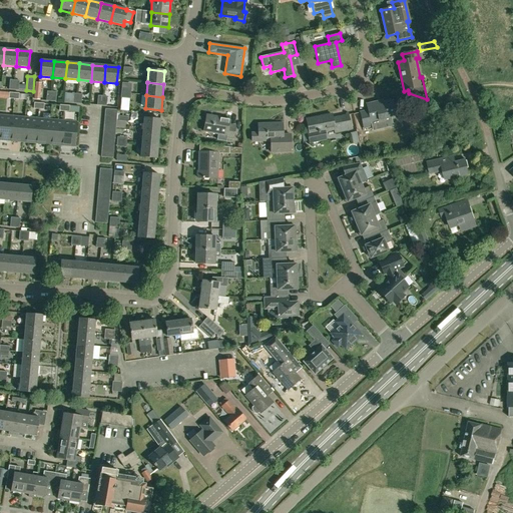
[(393,124),(392,118),(396,117),(392,101),(377,104),(377,103),(367,105),(369,111),(360,113),(364,127),(371,125),(372,129),(375,131),(391,127),(393,124)]
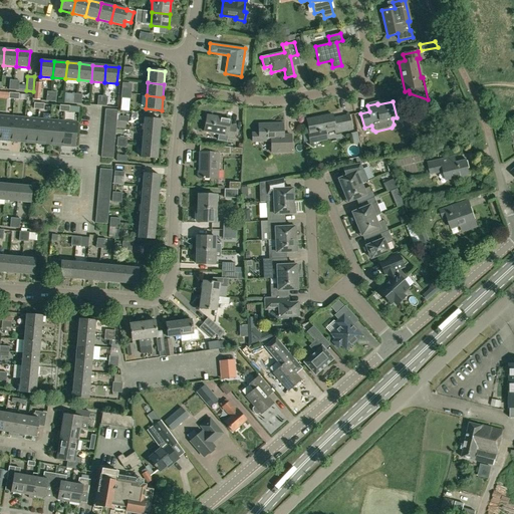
[(334,131),(335,134),(351,130),(348,115),(333,118),(332,114),(306,119),(309,135),(308,135),(309,144),(327,140),(325,133),(334,131)]
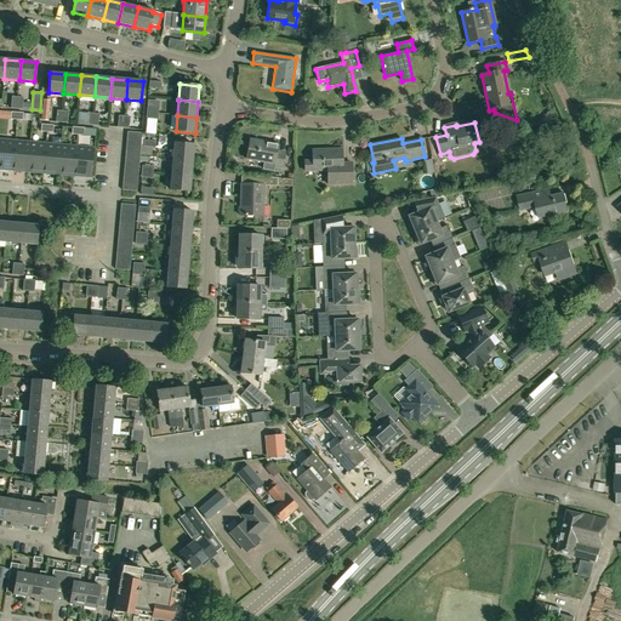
[(1,170),(12,171),(15,141),(0,140),(0,166),(1,167),(1,170)]
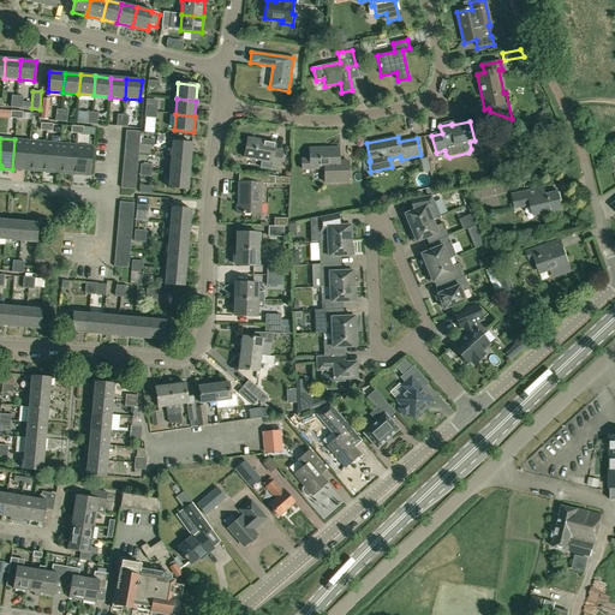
[(274,149),(275,143),(246,138),(244,157),(272,162),(272,166),(279,168),(282,150),(274,149)]
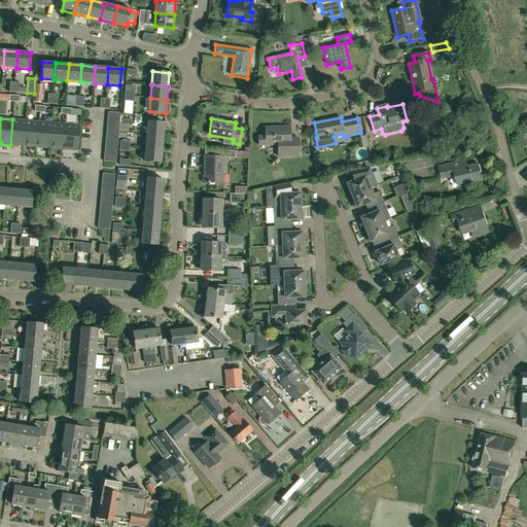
[(26,120),(12,119),(10,145),(20,145),(20,144),(24,144),(26,120)]
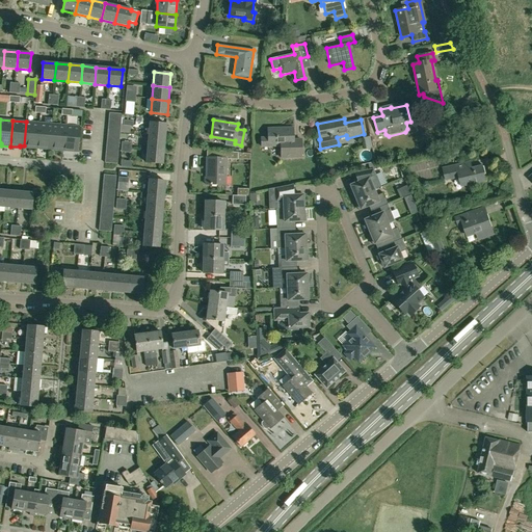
[(27,148),(36,149),(40,123),(26,122),(24,145),(27,145),(27,148)]
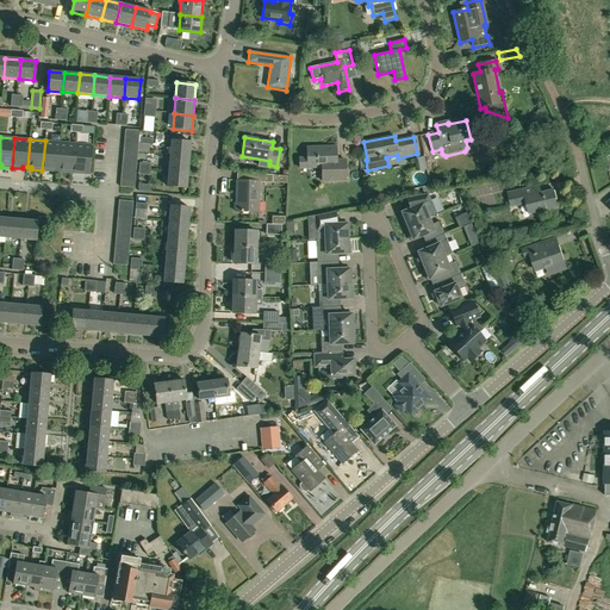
[(60,143),(45,141),(42,170),(53,172),(53,169),(57,169),(60,143)]
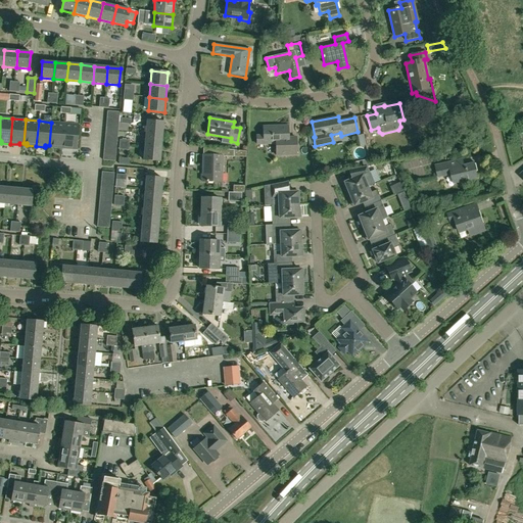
[(146,134),(161,135),(163,122),(147,121),(146,134)]
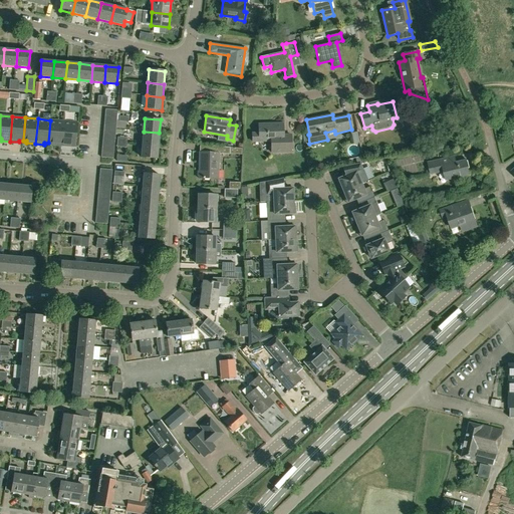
[(52,145),(61,146),(63,121),(50,120),(48,143),(52,143),(52,145)]
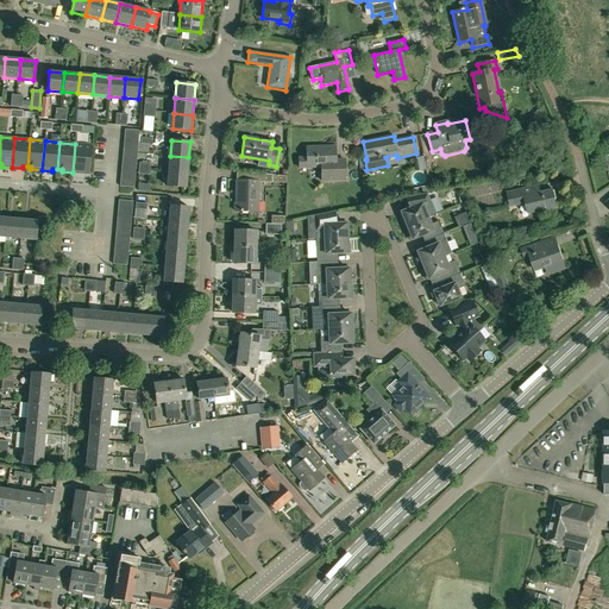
[(90,145),(75,144),(73,173),(83,174),(83,171),(88,171),(90,145)]
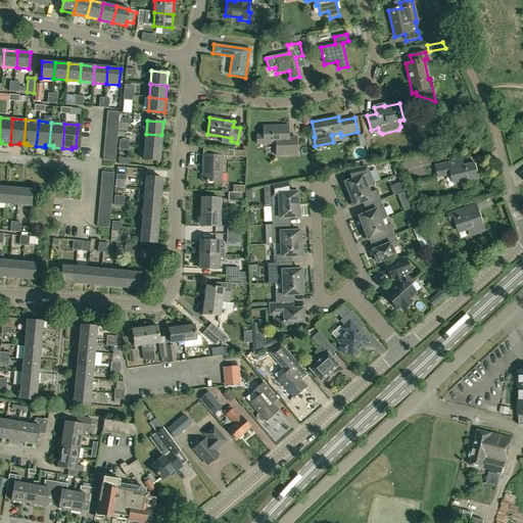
[(288,138),(288,134),(288,126),(263,127),(264,136),(256,136),(256,144),(276,144),(276,155),(296,154),(296,137),(288,138)]
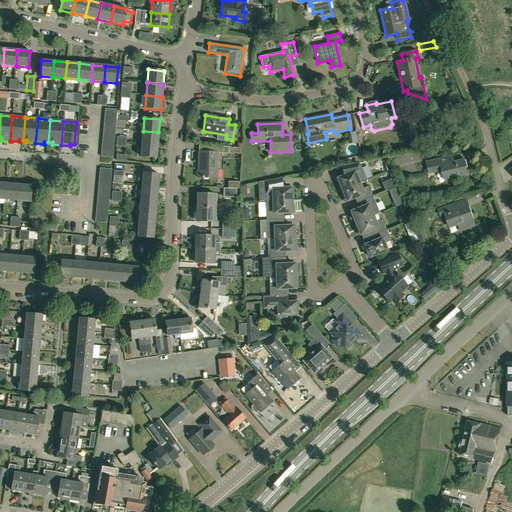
[(141,144),(157,145),(158,132),(143,131),(141,144)]
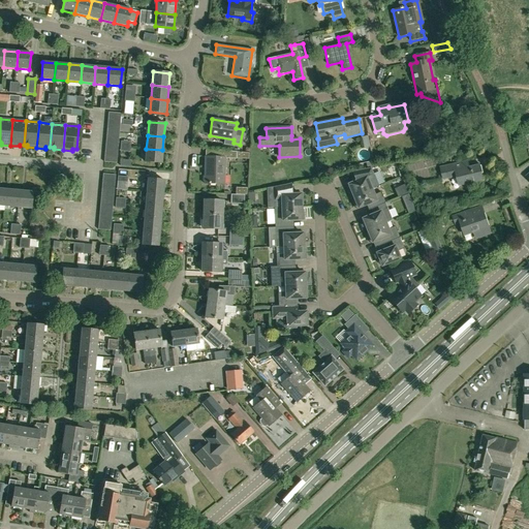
[(146,149),(145,162),(161,163),(162,150),(146,149)]
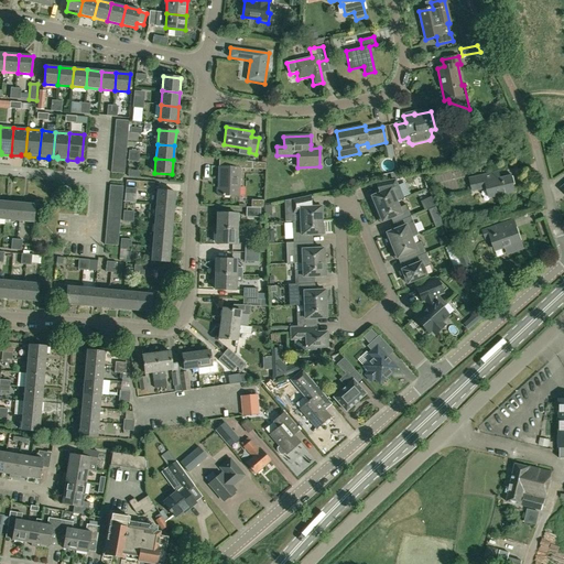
[(232,160),(232,169),(218,169),(218,195),(239,196),(239,170),(252,170),(252,162),(232,160)]
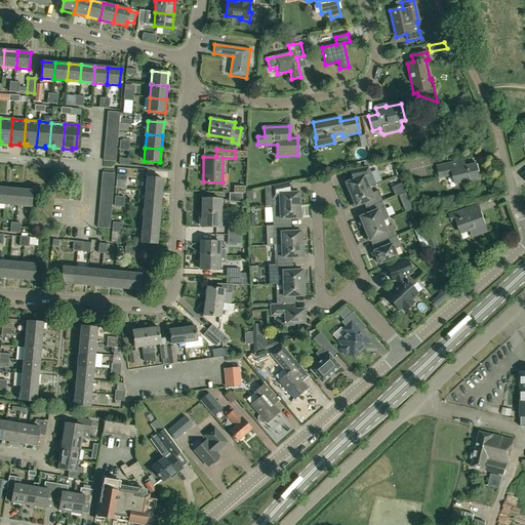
[(454,174),(456,184),(480,178),(476,164),(453,169),(452,163),(438,166),(441,177),(454,174)]
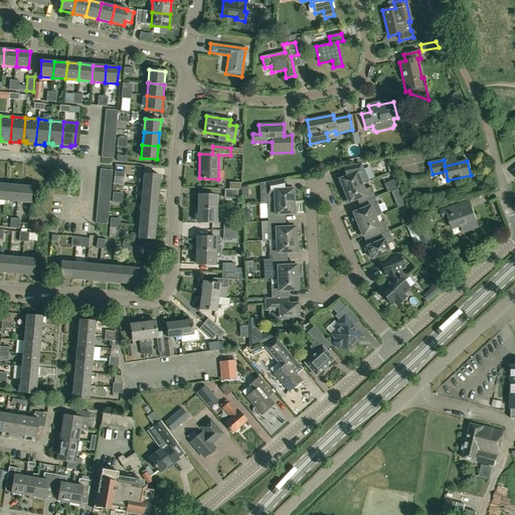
[(342,188),(344,191),(361,184),(368,181),(361,164),(343,168),(346,177),(337,180),(341,189),(342,188)]
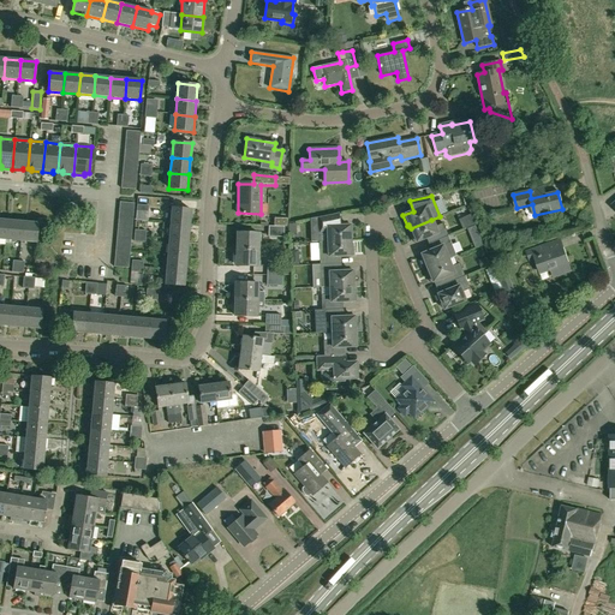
[(191,209),(172,208),(171,224),(190,225),(191,209)]
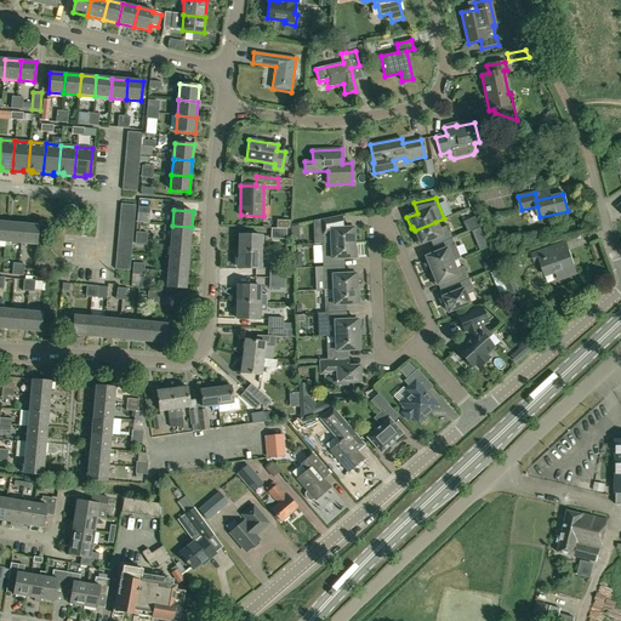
[(331,237),(331,244),(354,243),(354,239),(355,239),(355,228),(343,228),(342,216),(320,221),(322,237),(331,237)]
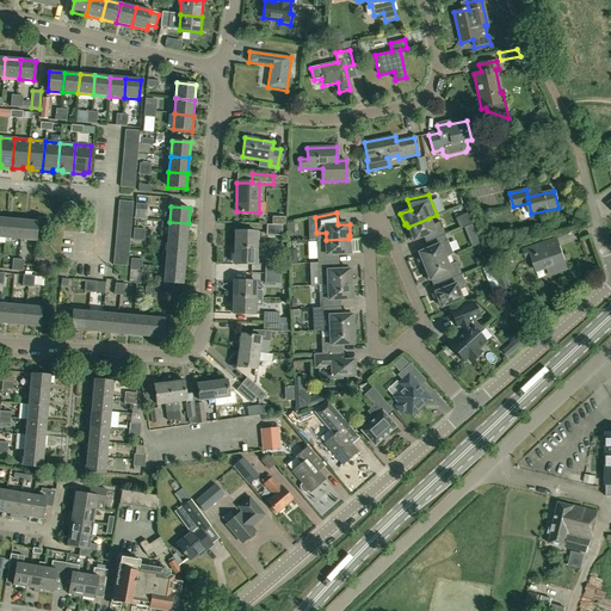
[(427,242),(445,235),(439,222),(432,226),(429,218),(408,227),(409,230),(407,232),(412,241),(425,236),(427,242)]
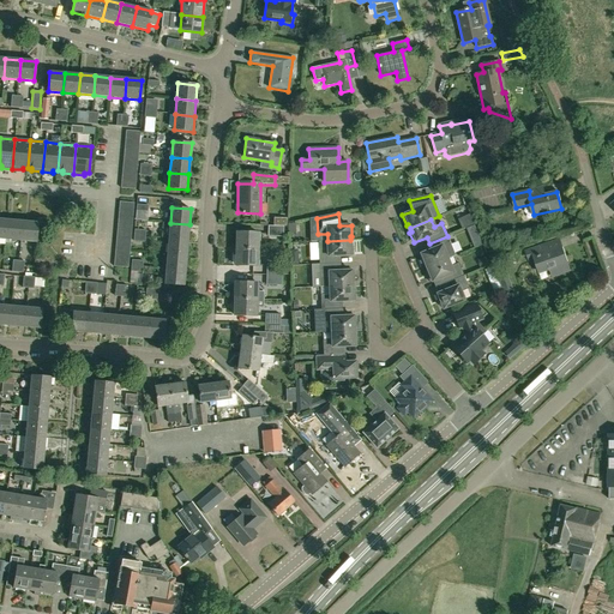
[(20,241),(23,222),(7,221),(5,240),(20,241)]
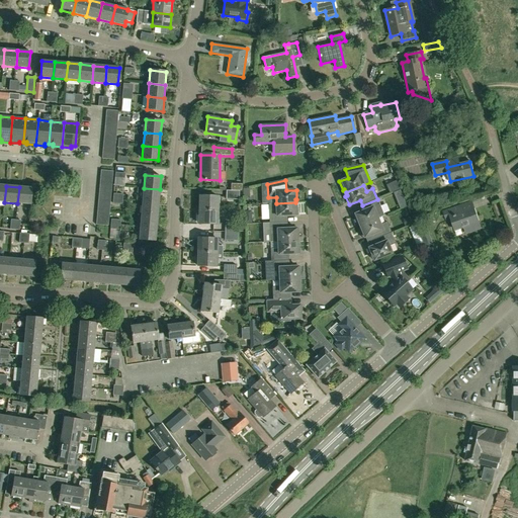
[(17,203),(30,204),(31,188),(19,187),(17,203)]
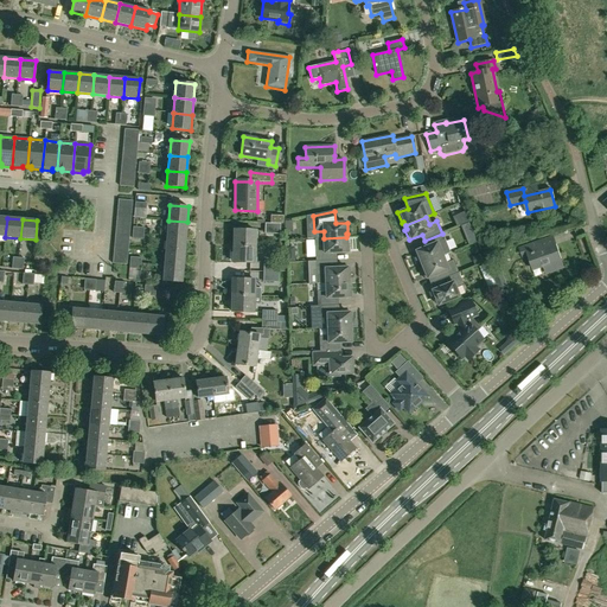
[(186,237),(187,222),(168,221),(167,236),(186,237)]
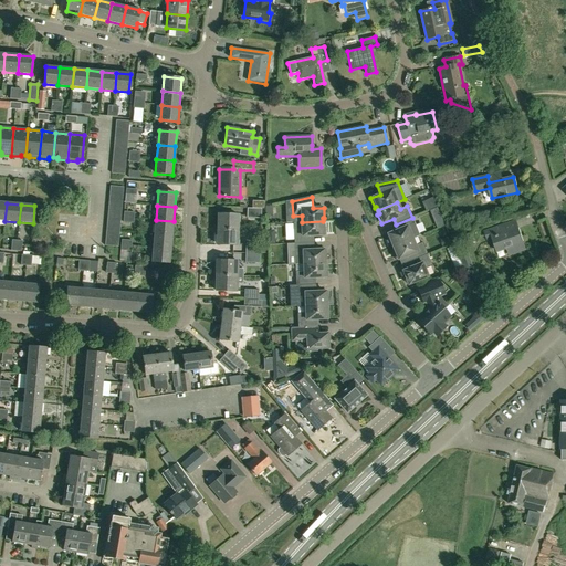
[(261,209),(247,208),(247,218),(261,218),(261,209)]
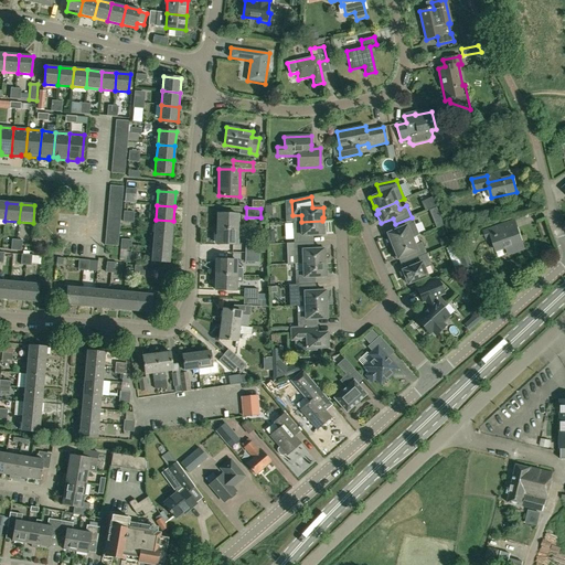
[(237,214),(217,214),(216,230),(237,231),(237,214)]
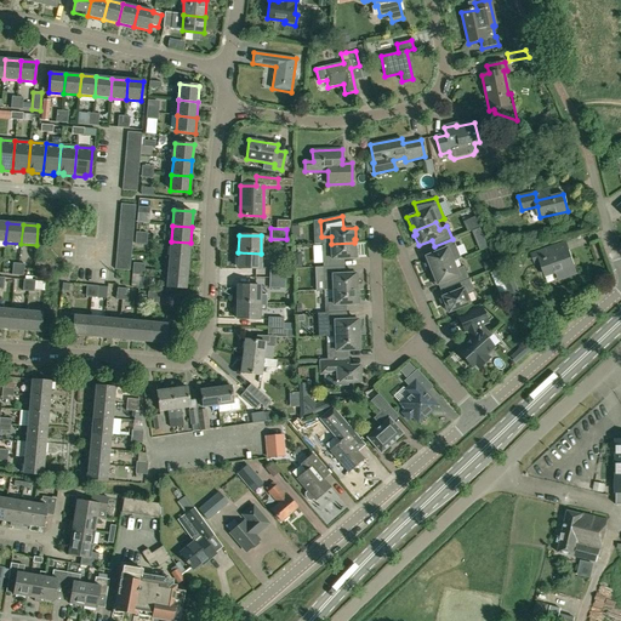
[(461,258),(455,245),(453,239),(434,246),(438,252),(423,258),(427,268),(429,267),(431,272),(453,263),(453,262),(461,258)]
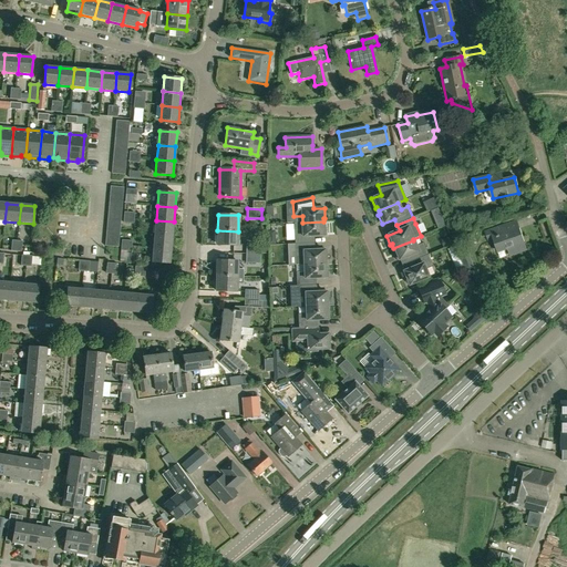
[(174,222),(156,220),(155,235),(173,236),(174,222)]
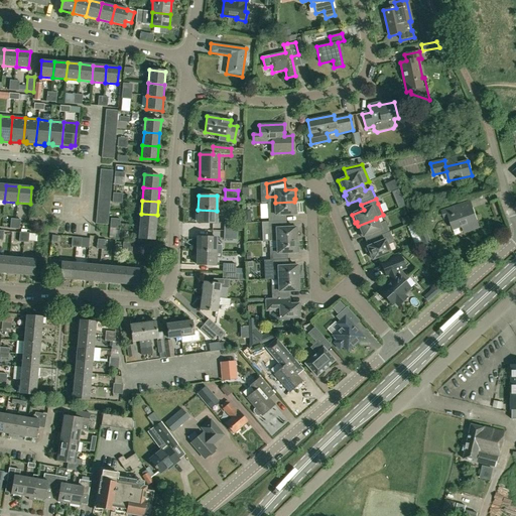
[(268,222),(284,222),(284,215),(296,215),(296,206),(294,206),(294,202),(275,203),(267,203),(268,222)]
